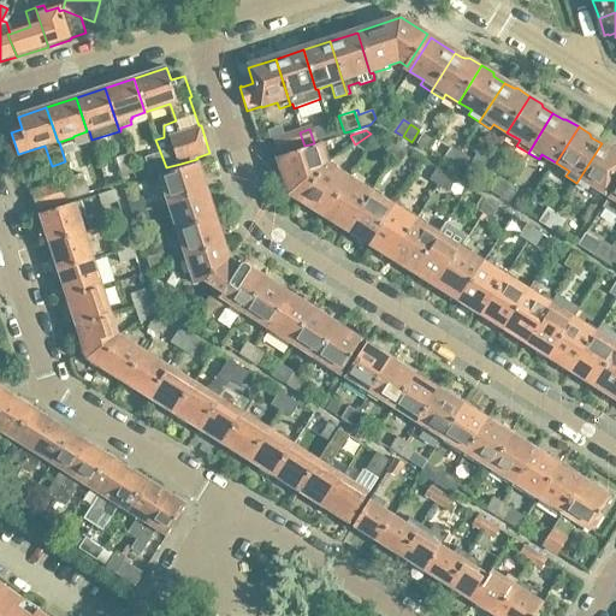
[(277,155),(304,146),(300,132),(272,142),(277,155)]
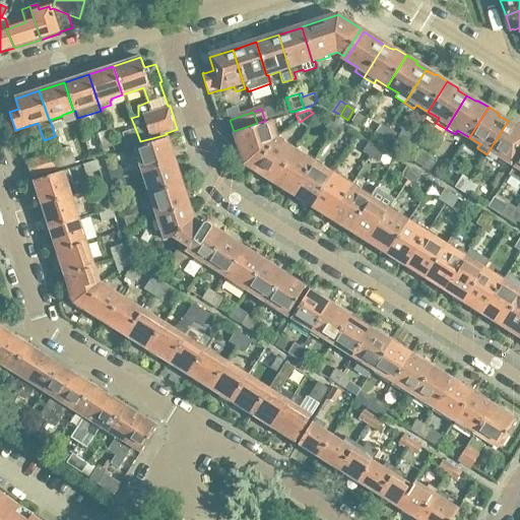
[(317,115),(313,113),(300,122),(308,130),(317,115)]
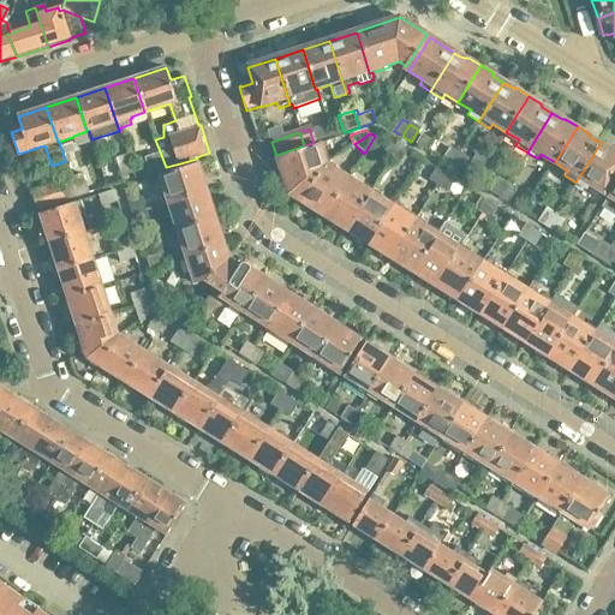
[(383,154),(390,160),(399,147),(390,142),(383,154)]
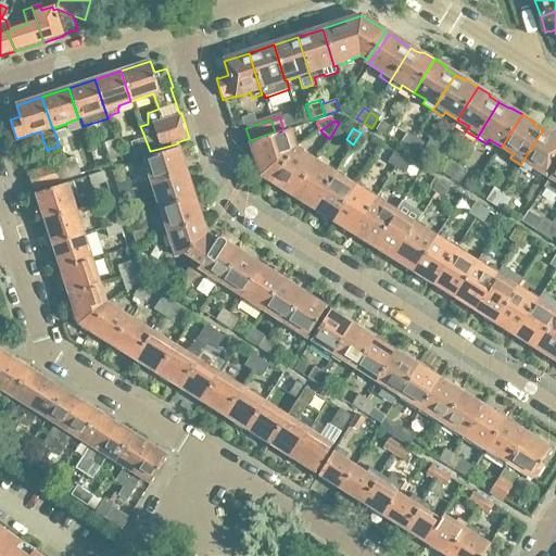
[(546,175),(555,158),(555,135),(554,134),(551,135),(543,129),(520,165),(530,172),(533,166),(546,175)]
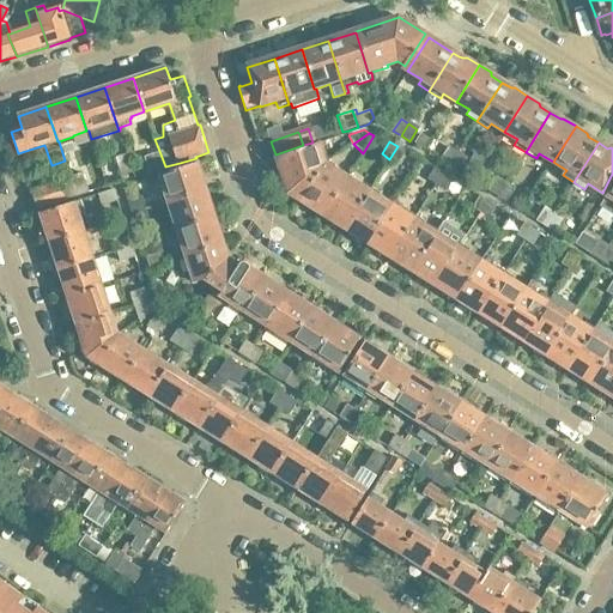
[(301,201),(323,164),(317,145),(277,158),(279,164),(289,194),(301,201)]
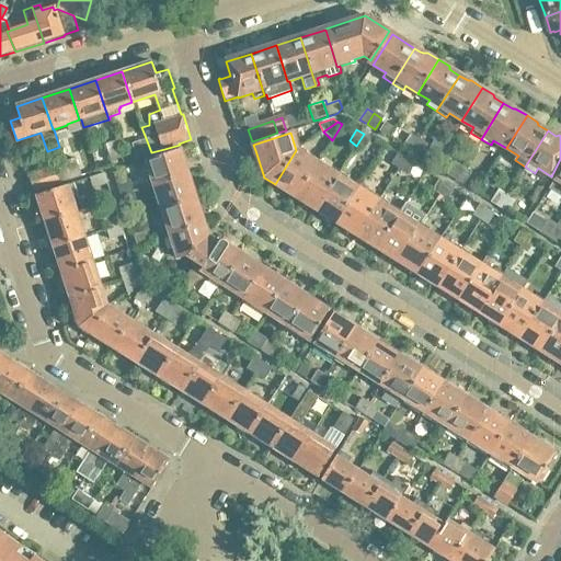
[(371,139),(364,134),(356,146),(364,150),(371,139)]
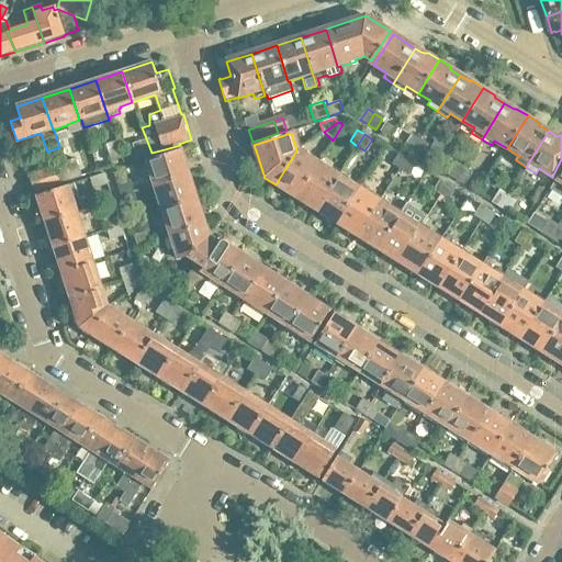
[(404,147),(412,152),(418,141),(417,141),(411,136),(404,147)]
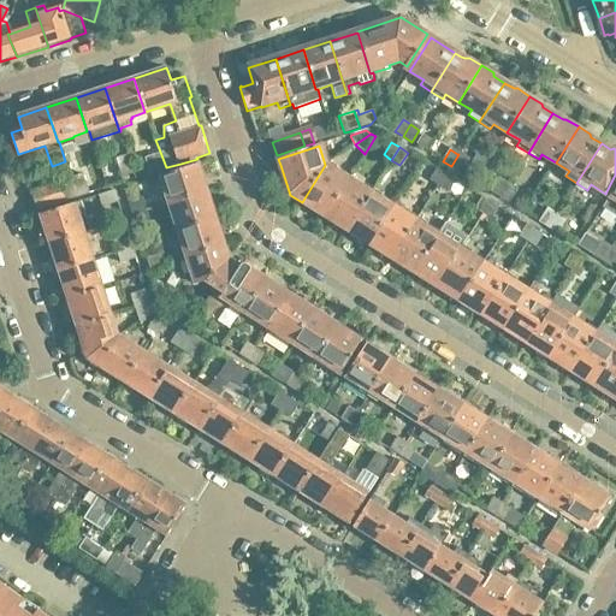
[(166,167),(160,152),(144,157),(147,164),(150,173),(166,167)]
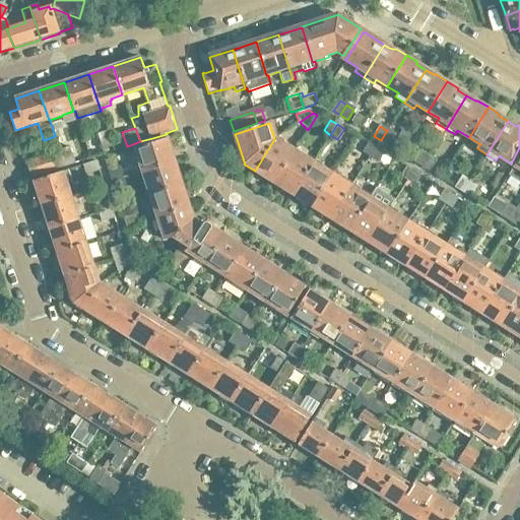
[(114,145),(111,138),(109,129),(96,133),(98,138),(102,149),(114,145)]
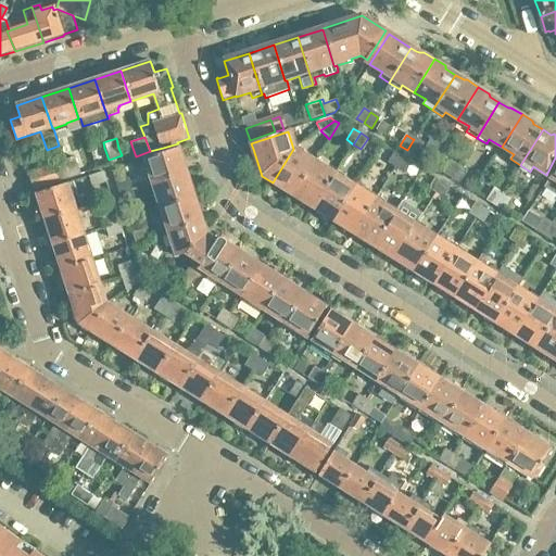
[(416,141),(414,139),(407,150),(415,154),(421,143),(416,141)]
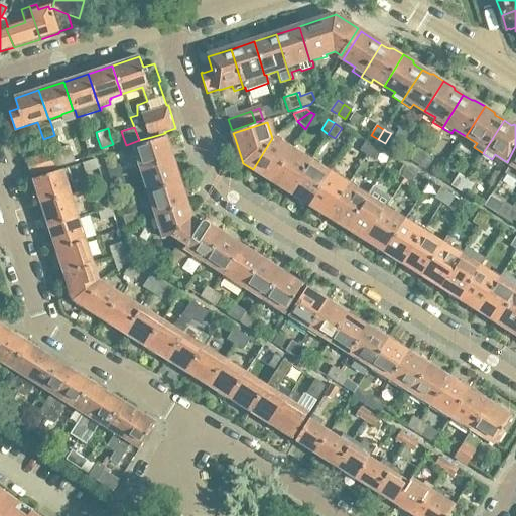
[(173,160),(170,149),(171,147),(169,140),(166,139),(165,136),(135,146),(143,170),(173,160)]
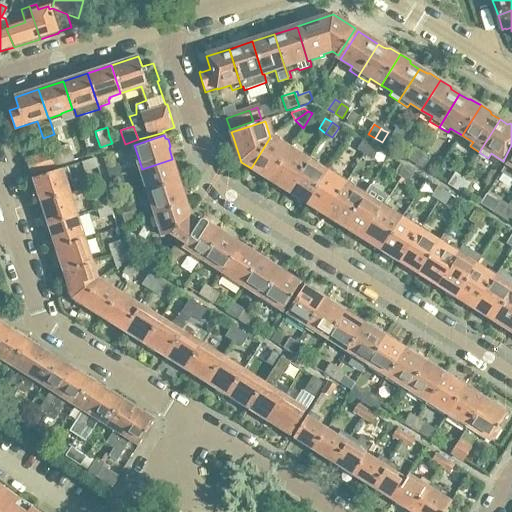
[(391,136),(383,147),(393,153),(400,142),(391,136)]
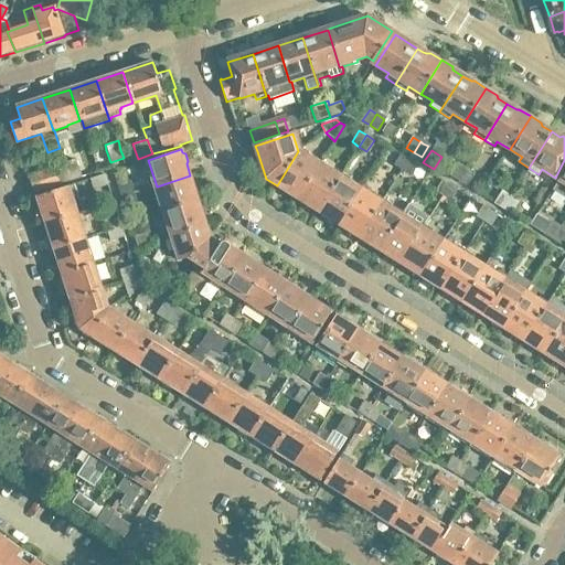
[(297,201),(319,164),(298,151),(277,185),(287,192),(286,193),(297,201)]
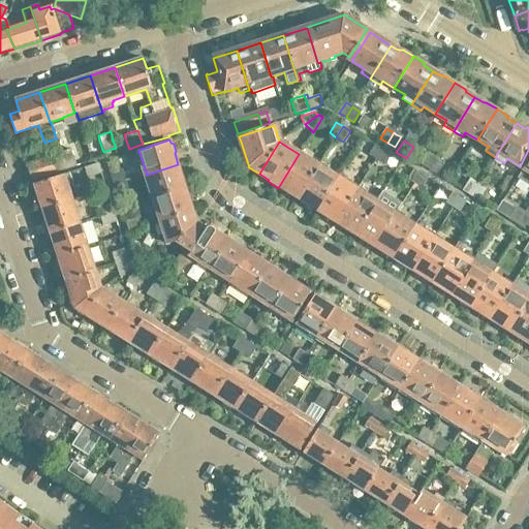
[(369,156),(376,161),(382,150),(375,146),(369,156)]
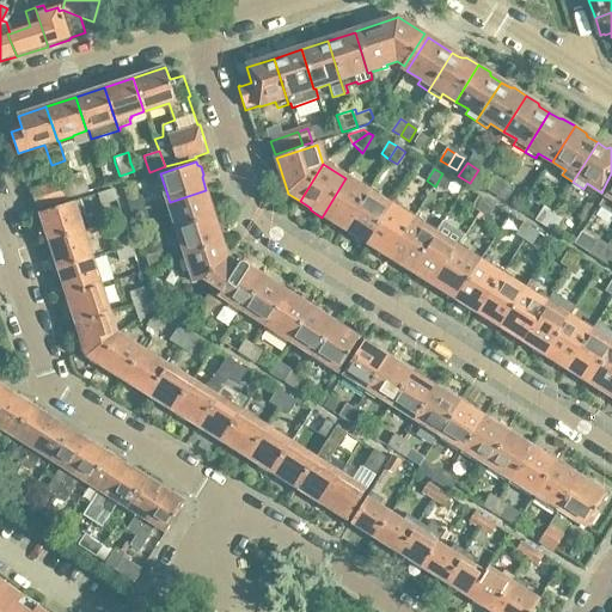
[(72,177),(78,195),(89,191),(83,171),(71,175),(72,177)]
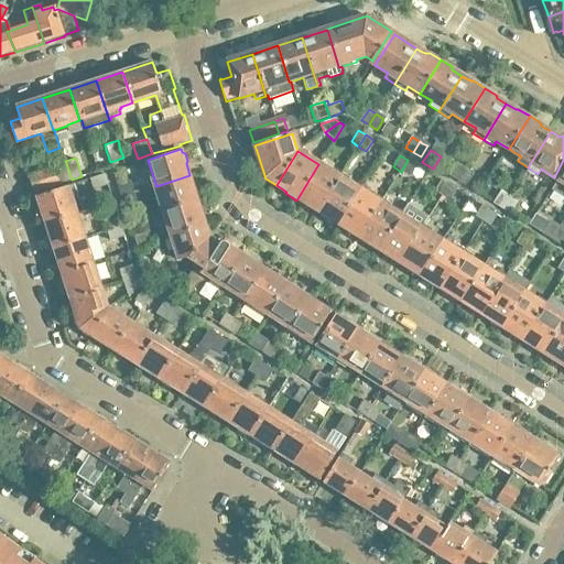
[(415,165),(408,160),(401,172),(409,176),(415,165)]
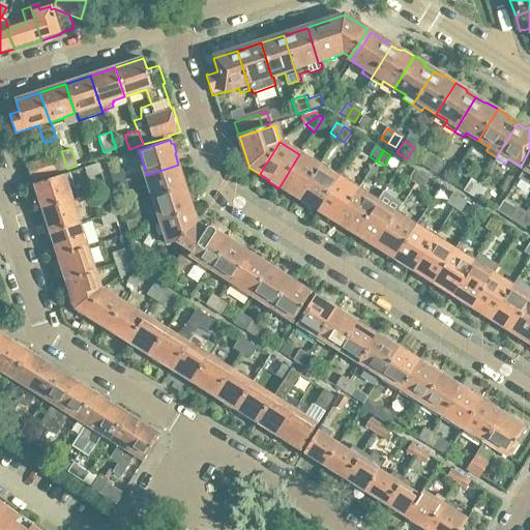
[(33,180),(67,169),(62,153),(28,164),(33,180)]
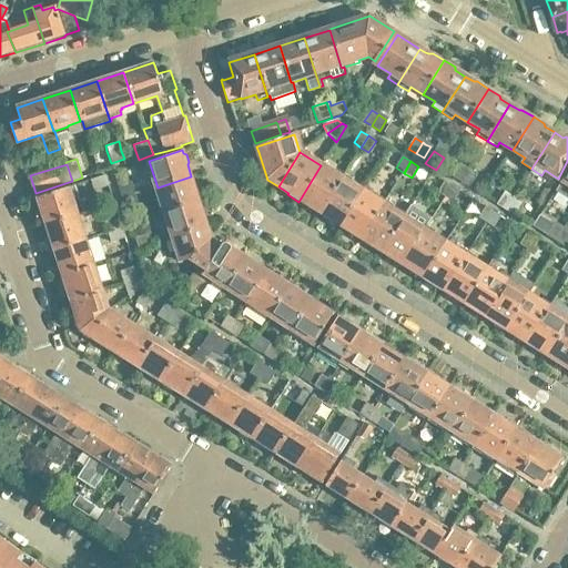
[(320,213),(342,179),(321,165),(298,202),(310,209),(311,208),(320,213)]
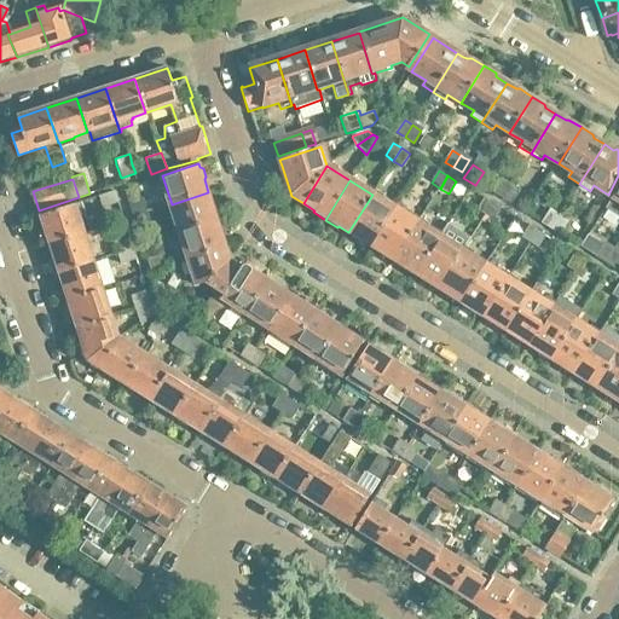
[(495,192),(503,197),(510,185),(502,180),(495,192)]
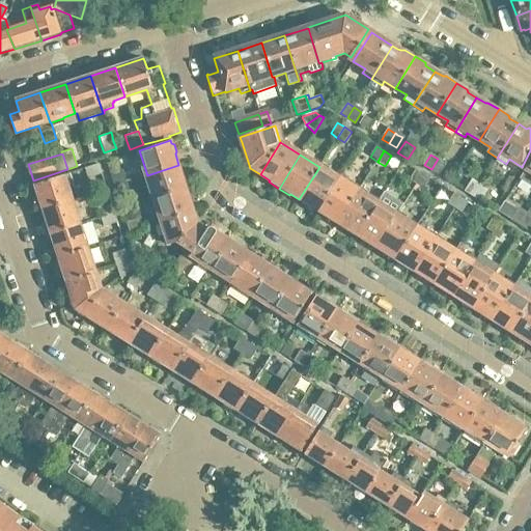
[(438,159),(431,169),(438,173),(445,163),(438,159)]
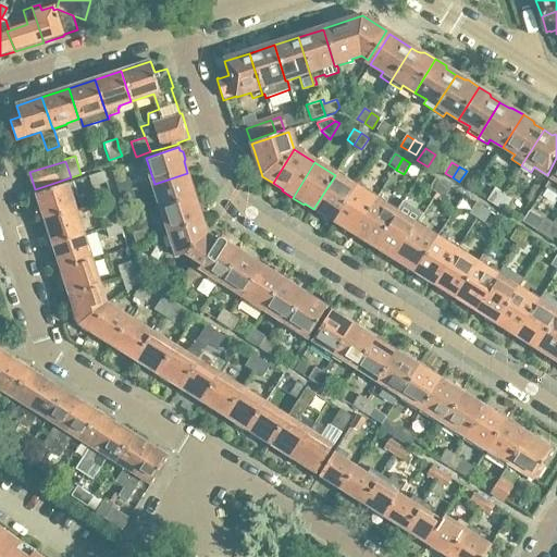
[(556,166),(546,185),(556,192),(556,166)]
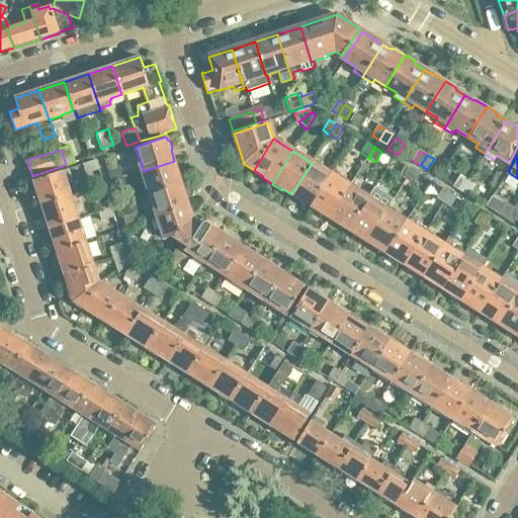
[(100,169),(97,159),(84,163),(87,173),(100,169)]
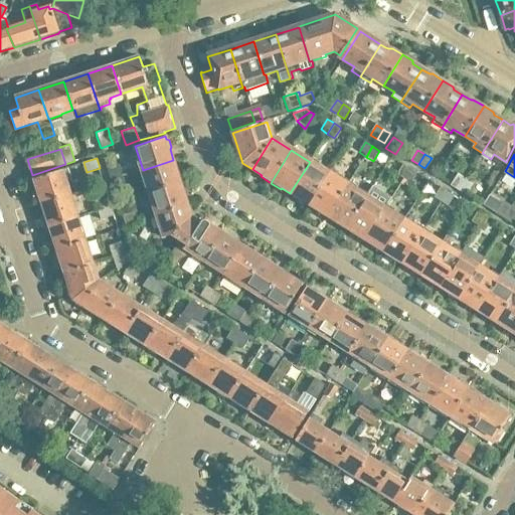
[(181,177),(179,171),(176,169),(173,160),(143,170),(150,193),(181,183),(180,179),(181,177)]
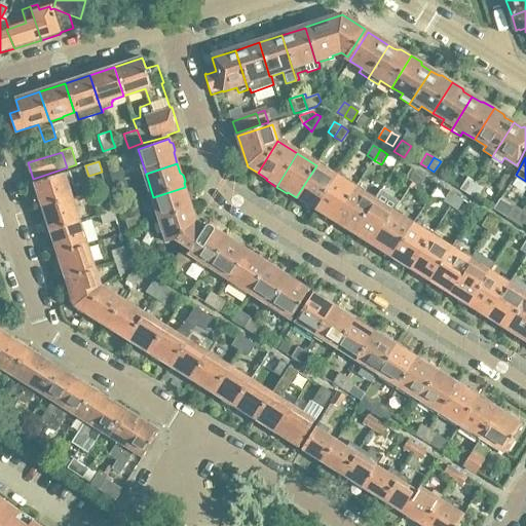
[(314,211),(335,177),(316,165),(296,197),(305,202),(304,204),(314,211)]
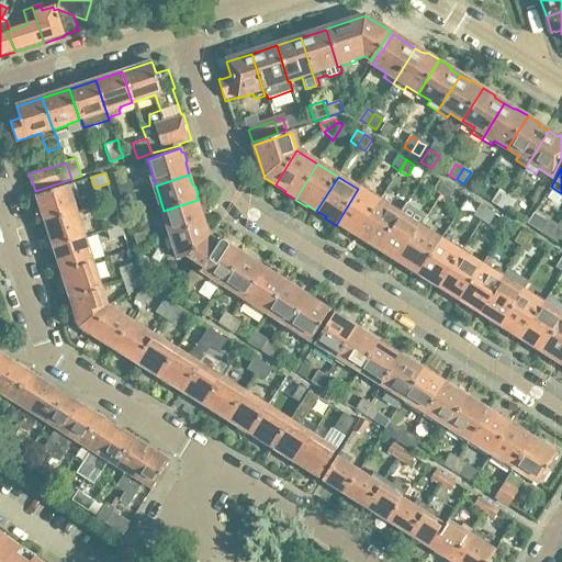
[(440,197),(447,184),(440,180),(433,191),(440,197)]
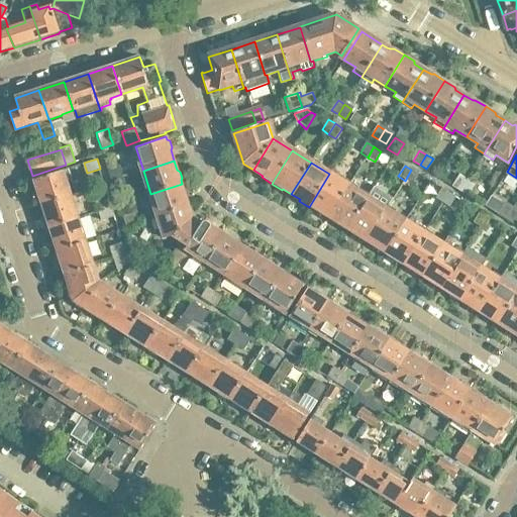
[(71,194),(68,183),(73,182),(69,168),(34,179),(42,203),(71,194)]
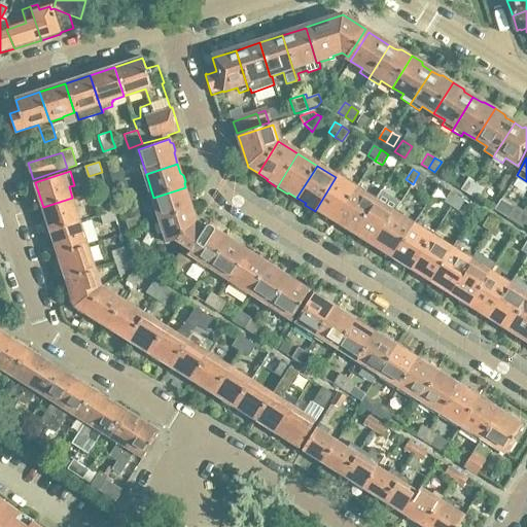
[(110,175),(113,183),(125,180),(121,171),(110,175)]
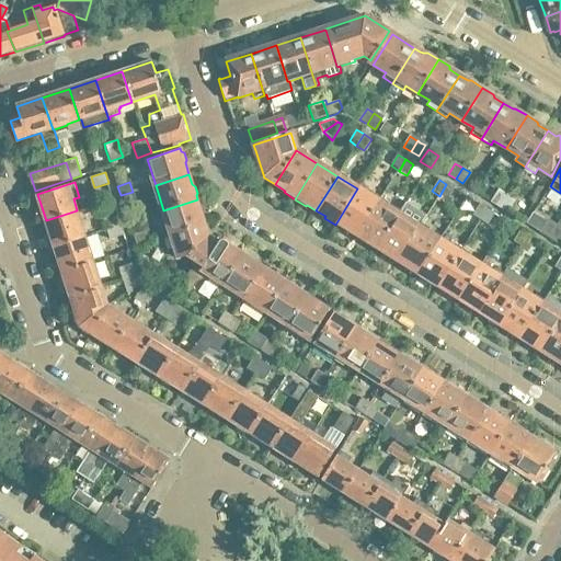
[(447,201),(454,189),(446,184),(439,196),(447,201)]
